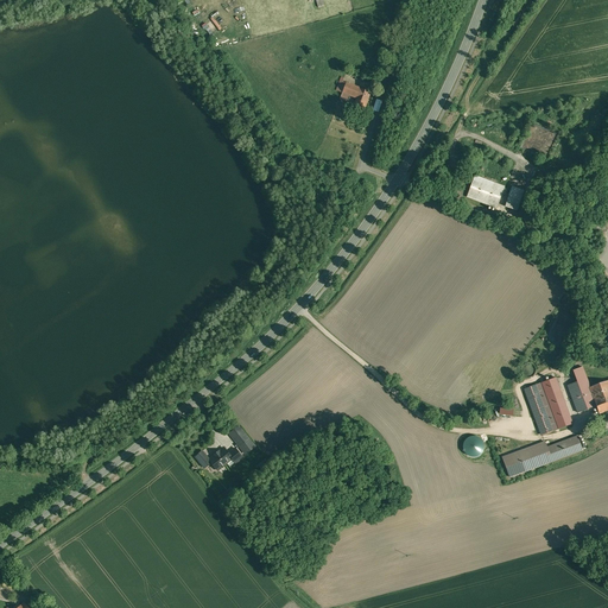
[(221,27),(213,17),(204,24),(213,35),(221,27)]
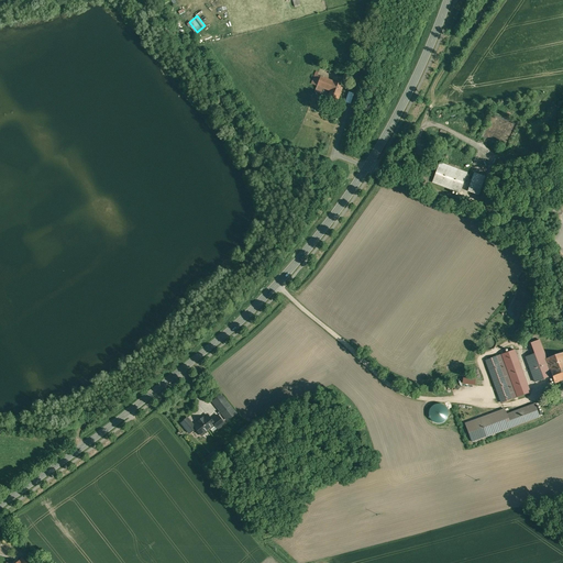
[(333,81),(318,76),(319,72),(316,70),(315,75),(316,75),(312,84),(317,86),(315,91),(321,94),(323,88),(330,91),(333,81)]
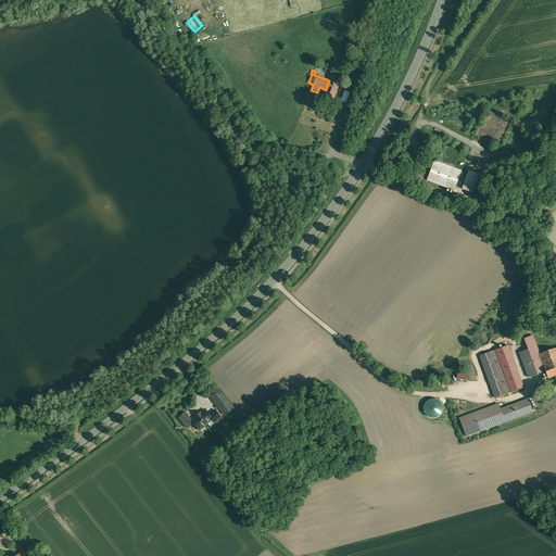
[(339,84),(329,80),(326,90),(323,99),(332,102),(339,84)]
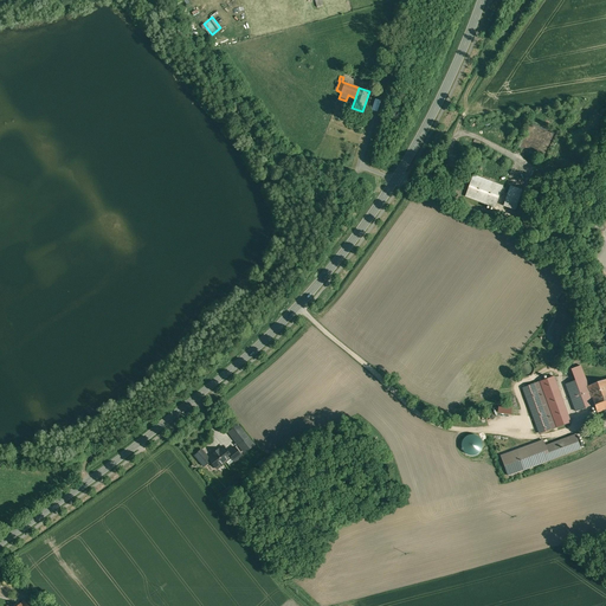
[(503,186),(472,175),(465,197),(498,208),(500,205),(497,204),(503,186)]
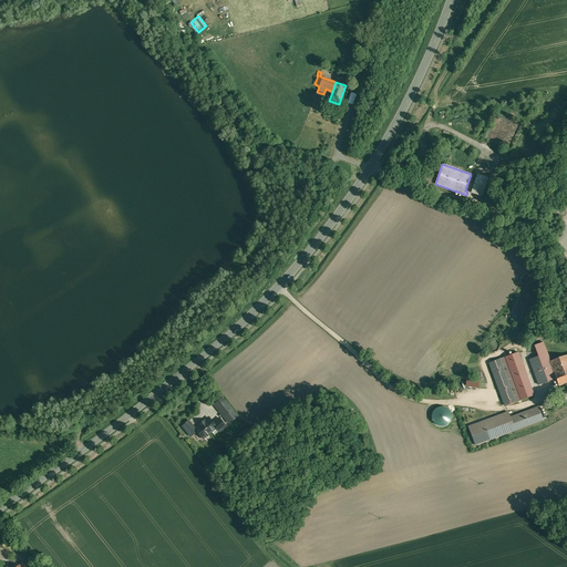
[(487,181),(476,177),(471,193),(481,196),(487,181)]
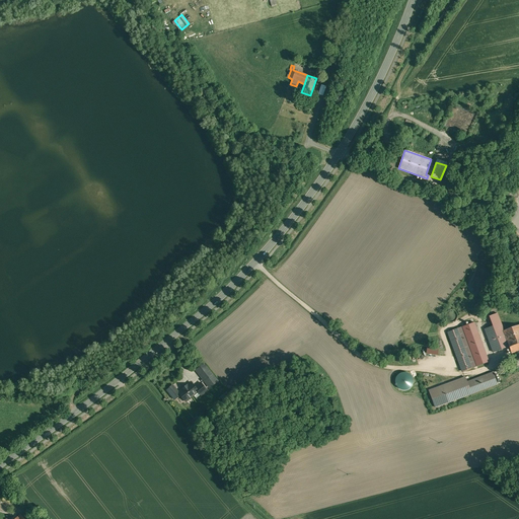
[(450,177),(443,174),(440,182),(446,186),(450,177)]
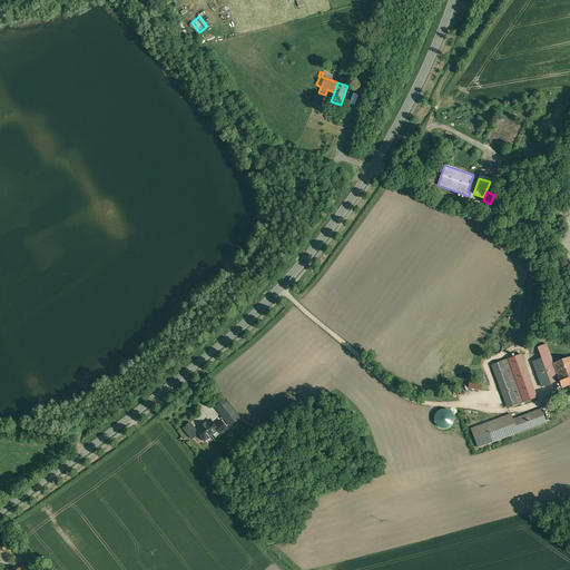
[(569,356),(569,357),(558,362),(556,355),(554,355),(554,353),(550,354),(550,356),(539,361),(542,371),(553,366),(557,375),(569,370),(569,356)]
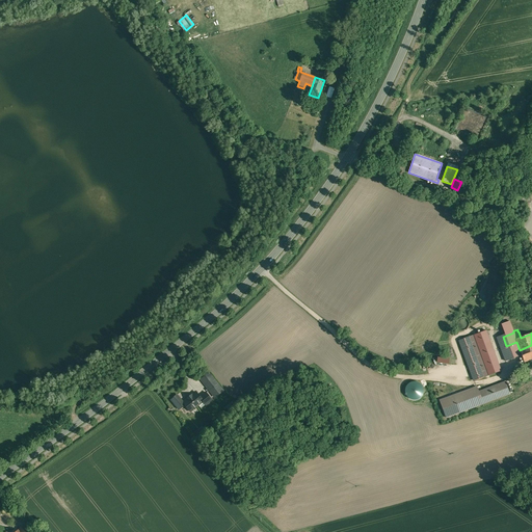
[(501,371),(486,330),(458,341),(473,381),(501,371)]
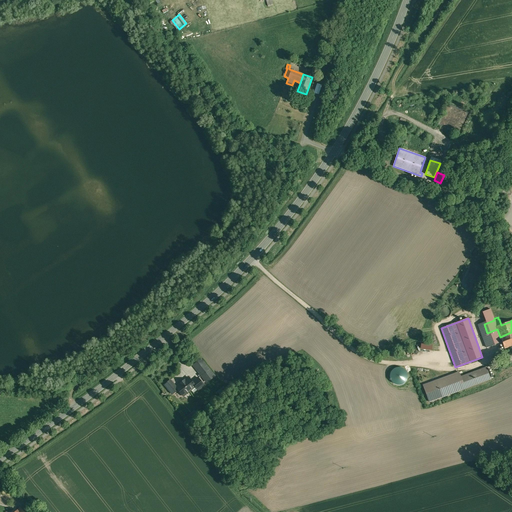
[(511,332),(500,337),(504,349),(511,345),(511,332)]
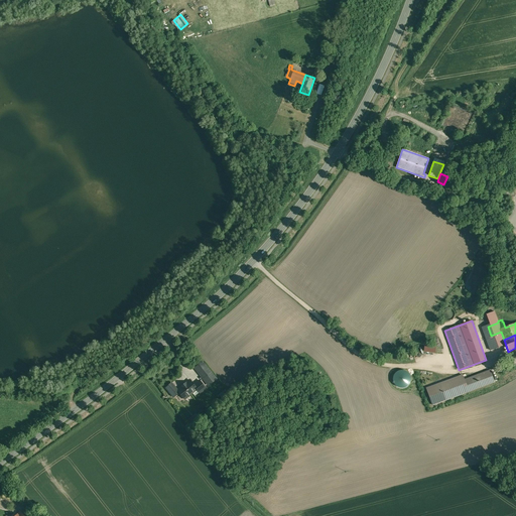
[(194,368),(208,386),(217,379),(203,361),(194,368)]
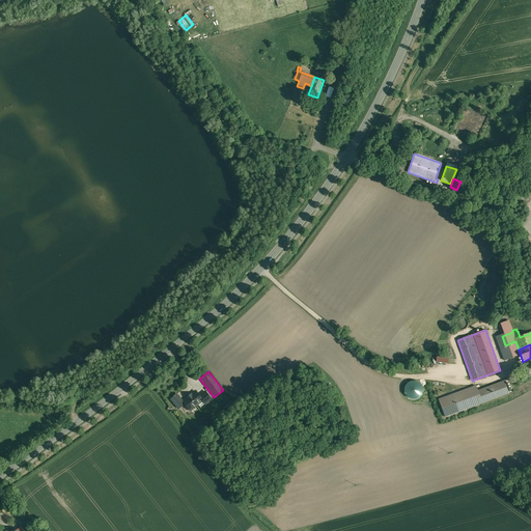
[(476,385),(438,399),(445,417),(508,394),(504,381),(477,390),(476,385)]
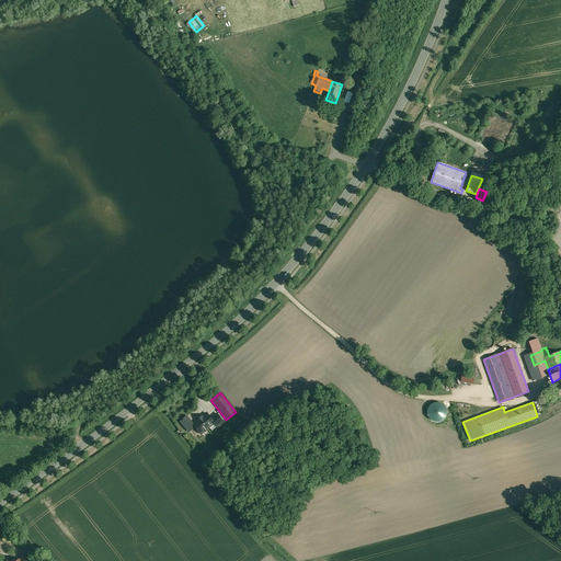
[(214,424),(212,421),(213,420),(207,412),(193,423),(192,424),(195,427),(201,435),(214,424)]
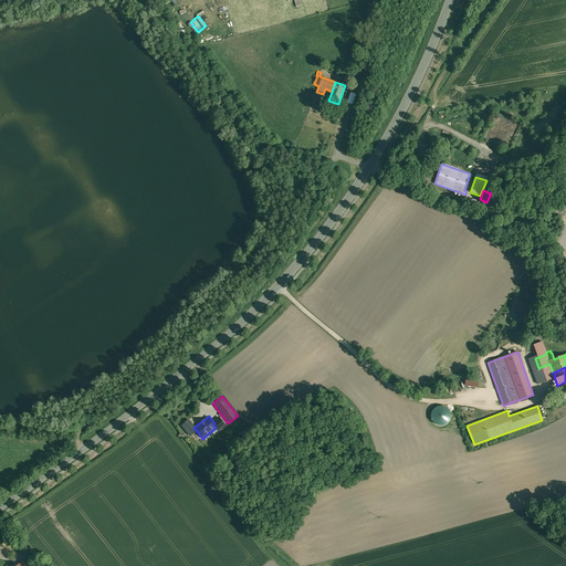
[(189,437),(197,431),(194,428),(195,427),(189,419),(181,426),(189,437)]
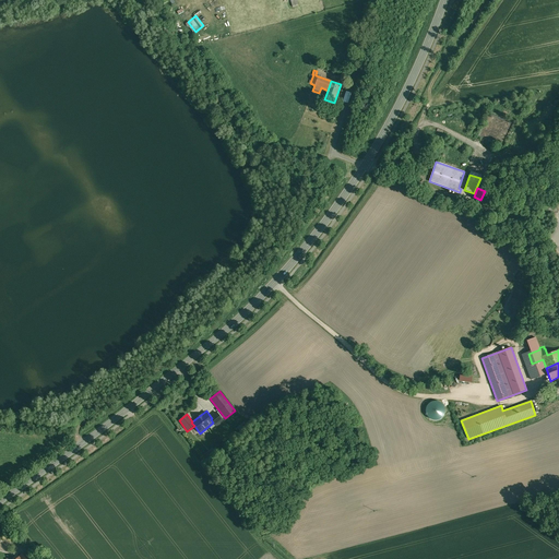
[(221,416),(213,423),(216,427),(224,420),(221,416)]
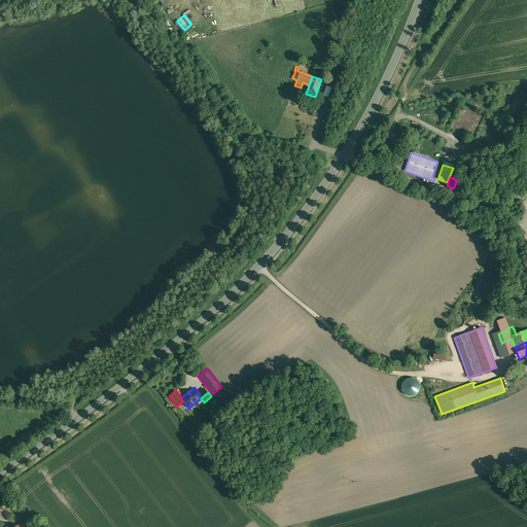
All buildings are outlined.
